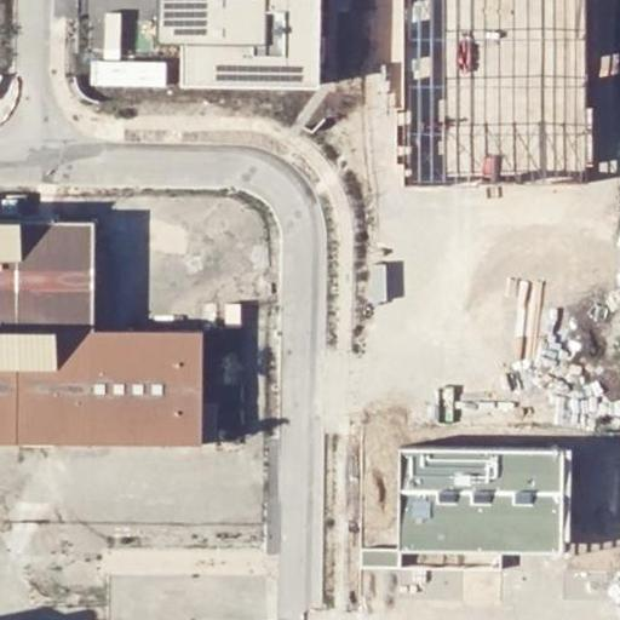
[(327,85),(326,0),(159,0),(159,24),(181,24),(181,85),(327,85)]
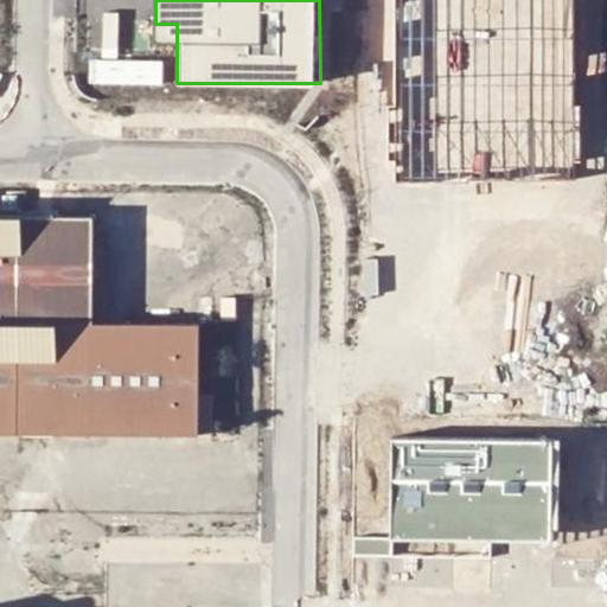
[(573,0),(394,0),(395,185),(574,183),(573,0)]
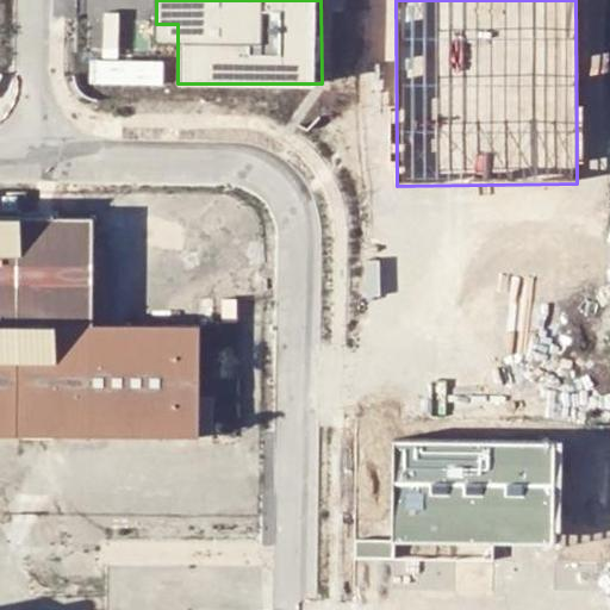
[(0,429),(216,431),(216,398),(203,398),(204,327),(94,325),(95,219),(0,218),(0,429)]
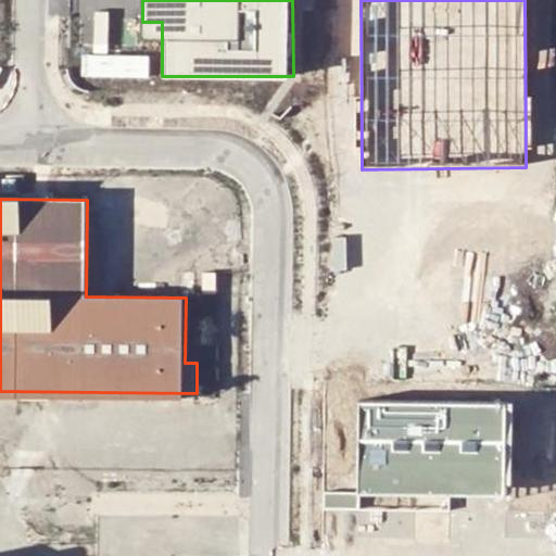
[(217,272),(203,272),(204,293),(217,292),(217,272)]
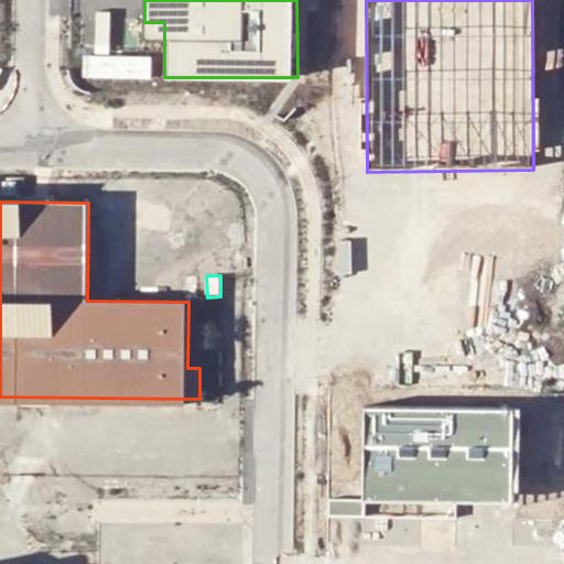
[(513,408),(362,407),(362,503),(513,506),(513,408)]
